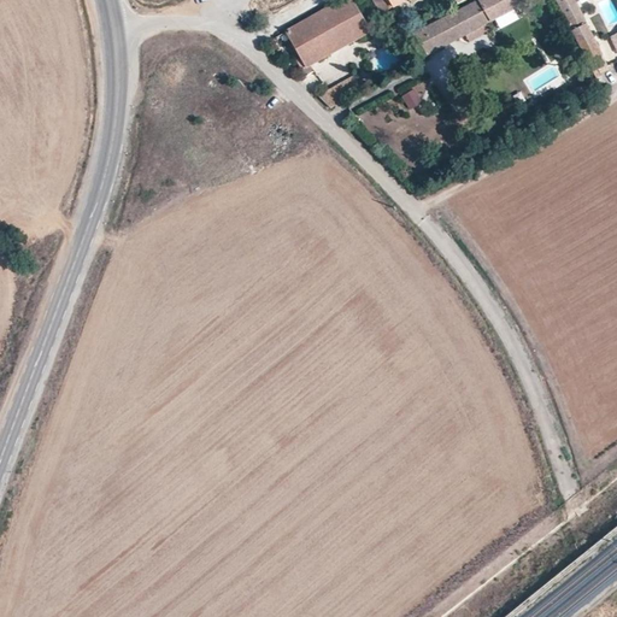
[(370,31),(352,0),(340,0),(307,18),(328,54),(370,31)]
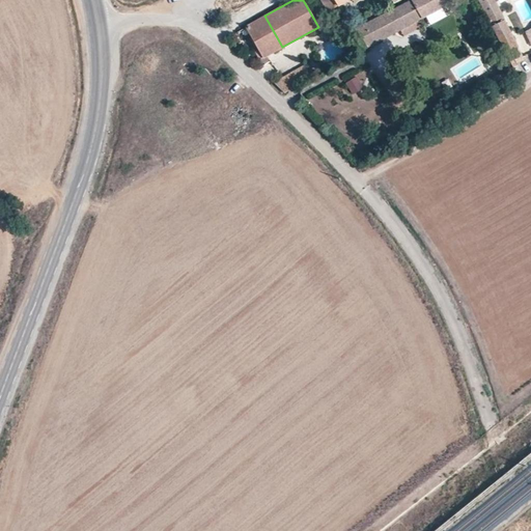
[(320,0),(328,12),(348,0),(320,0)]
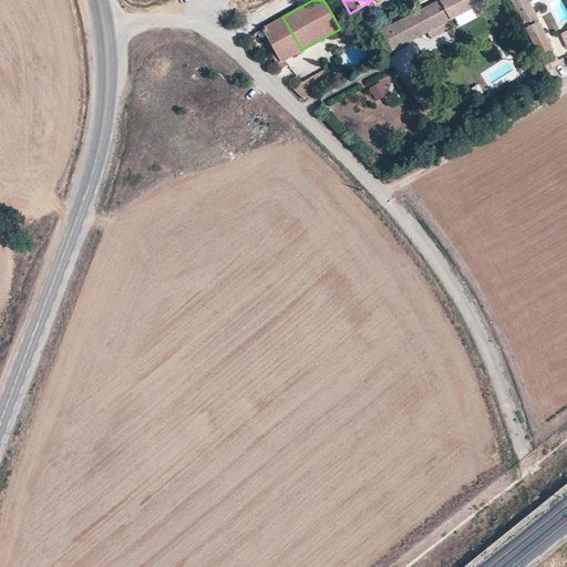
[(441,0),(381,31),(392,51),(486,0),(485,0),(441,0)]
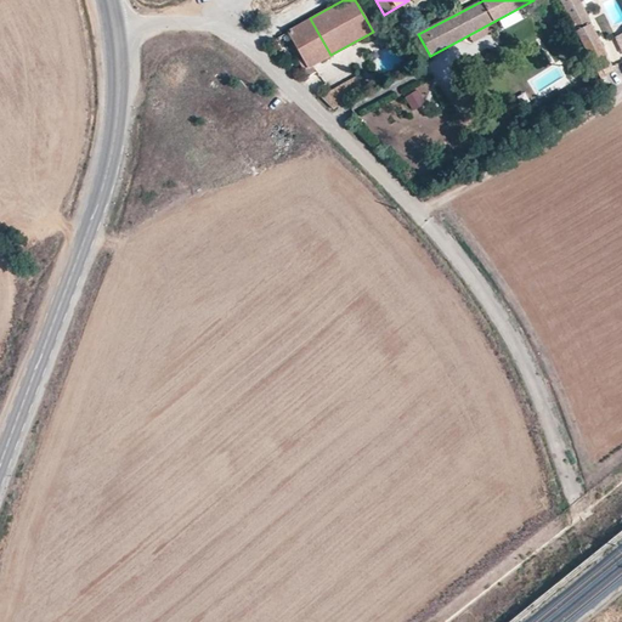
[(593,64),(598,61),(605,74),(614,69),(577,0),(560,0),(576,32),(572,34),(593,64)]
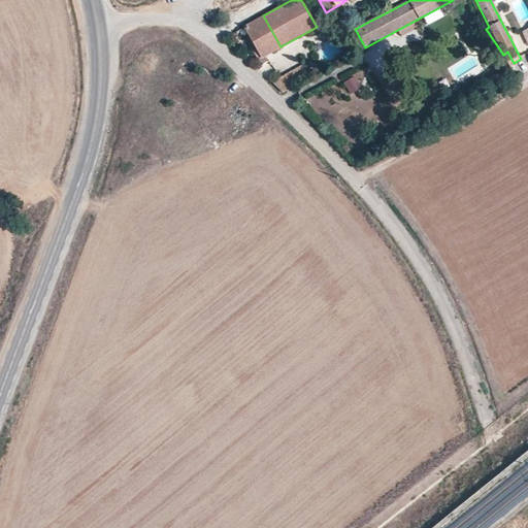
[(281,46),(263,15),(244,26),(261,57),(281,46)]
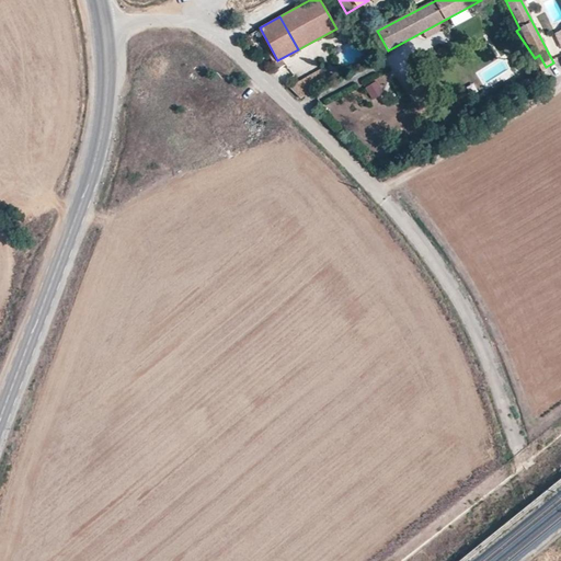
[(323,68),(289,87),(301,98),(331,81),(323,68)]
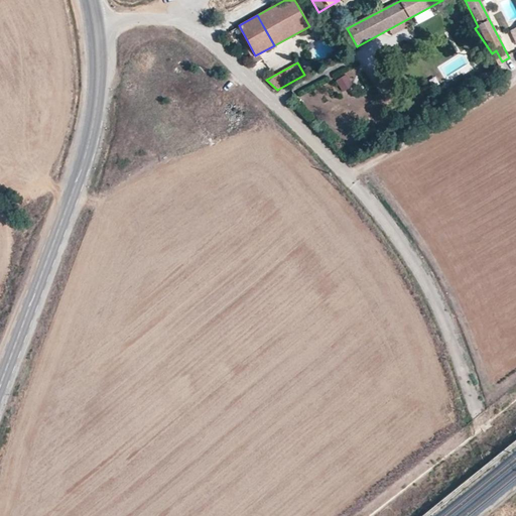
[(315,69),(310,62),(301,68),(304,75),(315,69)]
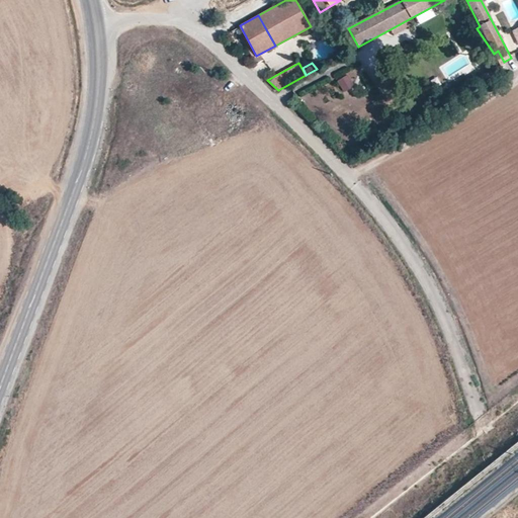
[(338,78),(343,91),(355,86),(350,74),(338,78)]
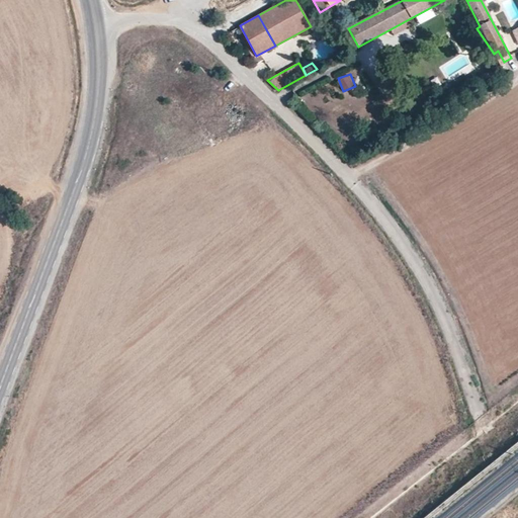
All buildings are outlined.
